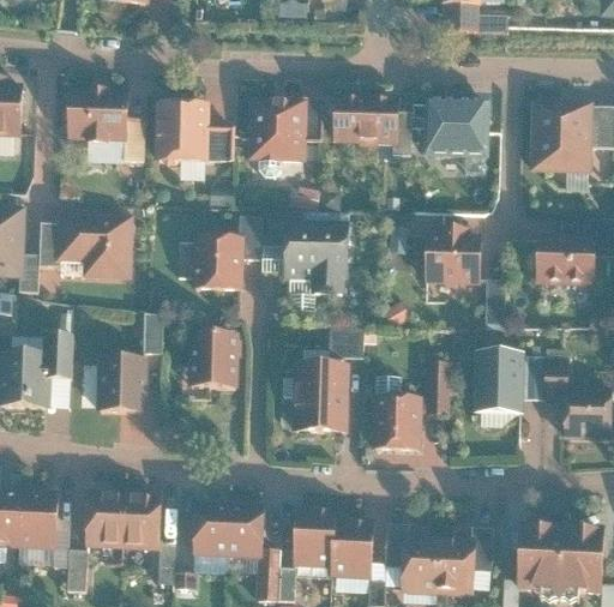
[(481,29),(481,0),(443,0),(443,28),(481,29)]
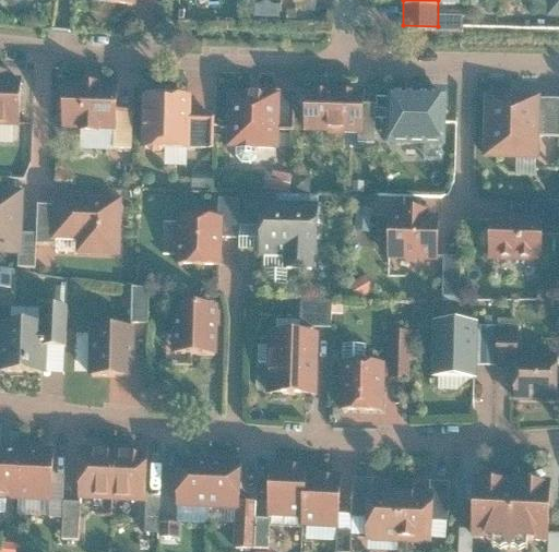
[(545,0),(546,9),(558,9),(558,0),(545,0)]
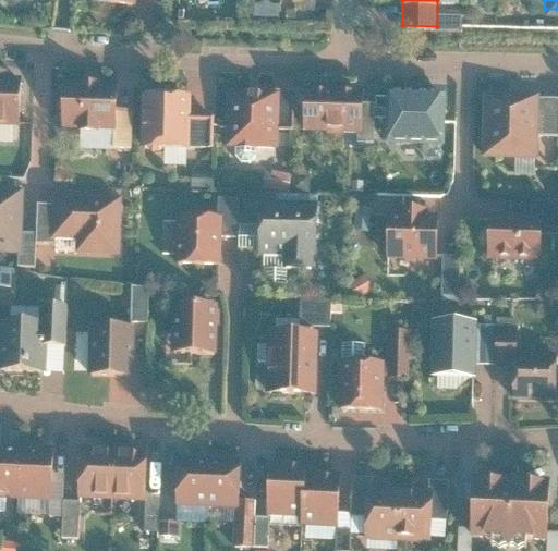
[(0,74),(0,122),(19,123),(20,75),(0,74)]
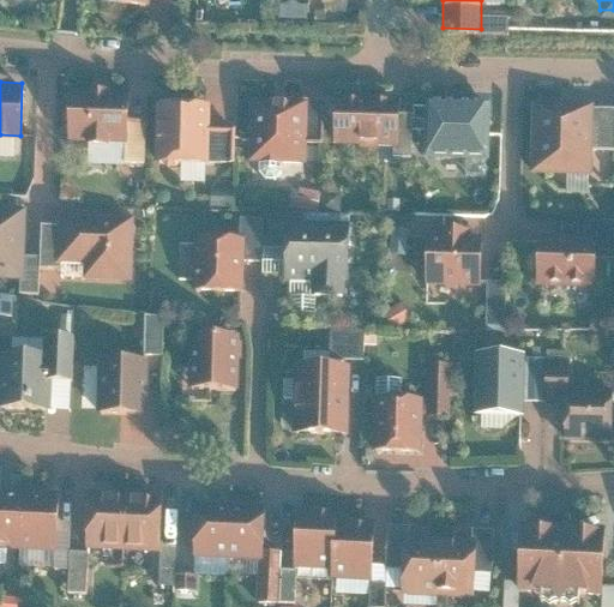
[(128,88),(67,86),(65,139),(122,139),(126,139),(127,116),(128,88)]
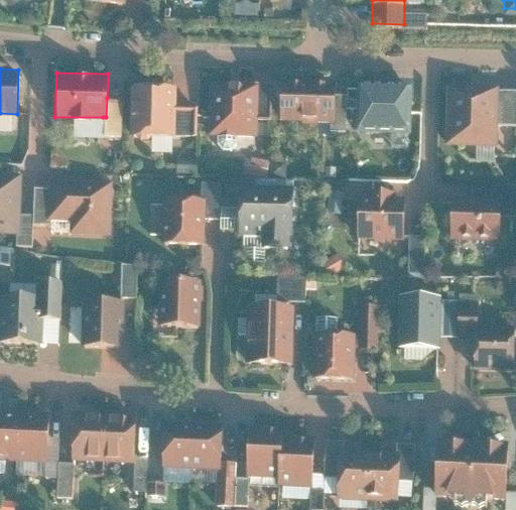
[(335,79),(280,78),(280,119),(301,119),(301,121),(317,122),(317,120),(330,120),(334,120),(334,93),(335,79)]
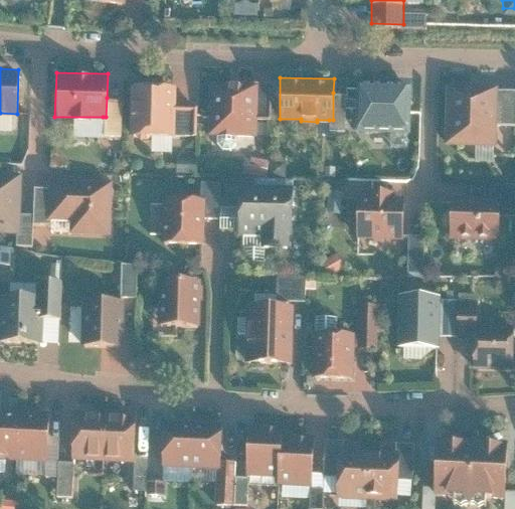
[(259,82),(209,79),(207,133),(217,133),(217,141),(222,146),(229,147),(236,143),(236,134),(256,134),(256,117),(259,82)]
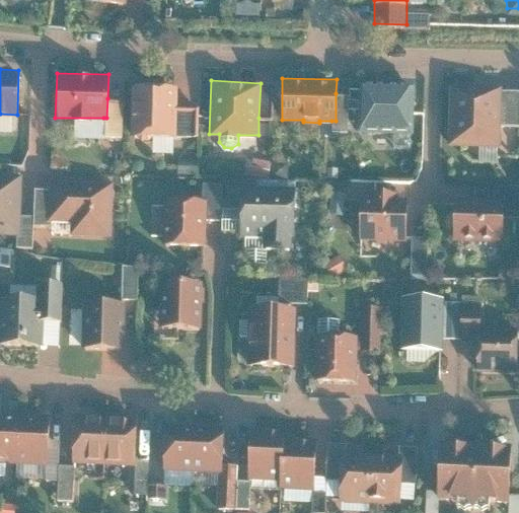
[(414,133),(415,82),(359,80),(358,131),(414,133)]
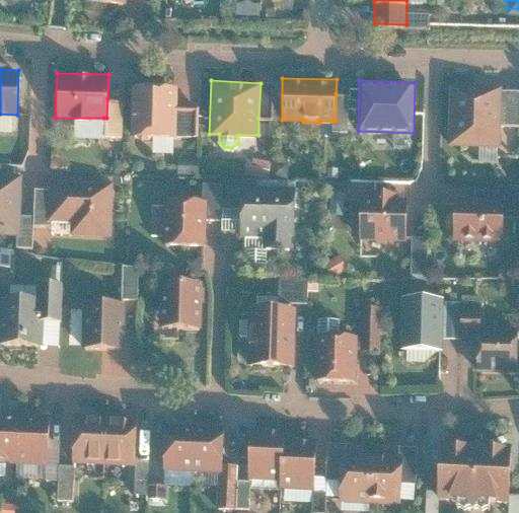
[(175,85),(131,83),(129,134),(175,135),(175,106),(175,85)]
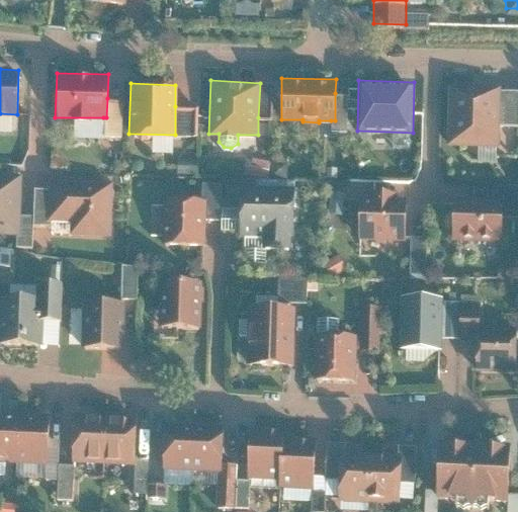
[(272,83),(260,83),(258,117),(271,117),(272,83)]
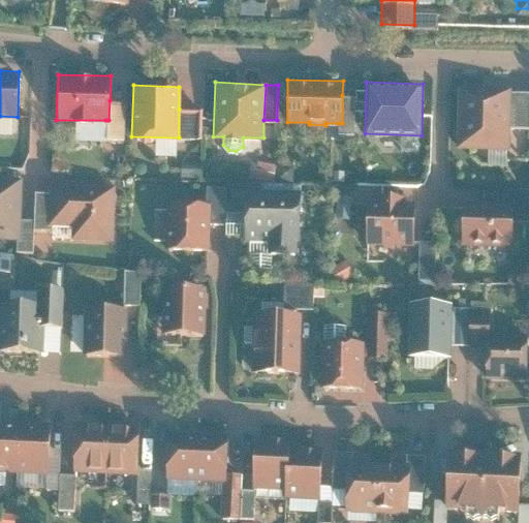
[(510,87),(458,85),(456,147),(509,148),(510,126),(510,90),(510,87)]
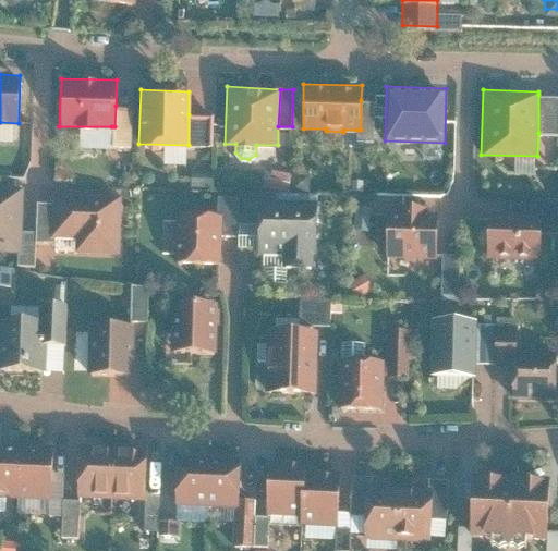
[(557,95),(538,95),(538,133),(557,133),(557,95)]
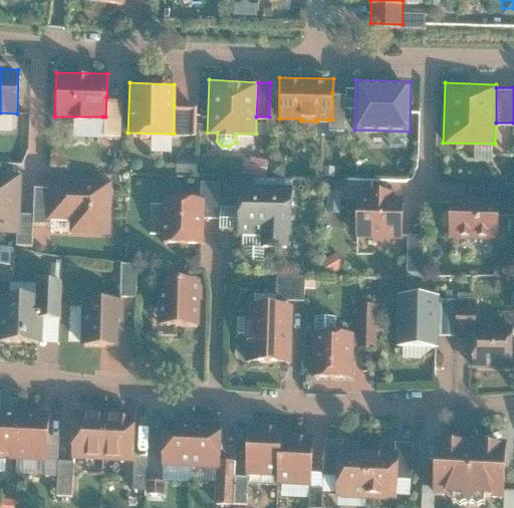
[(344,92),(332,92),(332,119),(328,119),(328,129),(344,129),(344,92)]
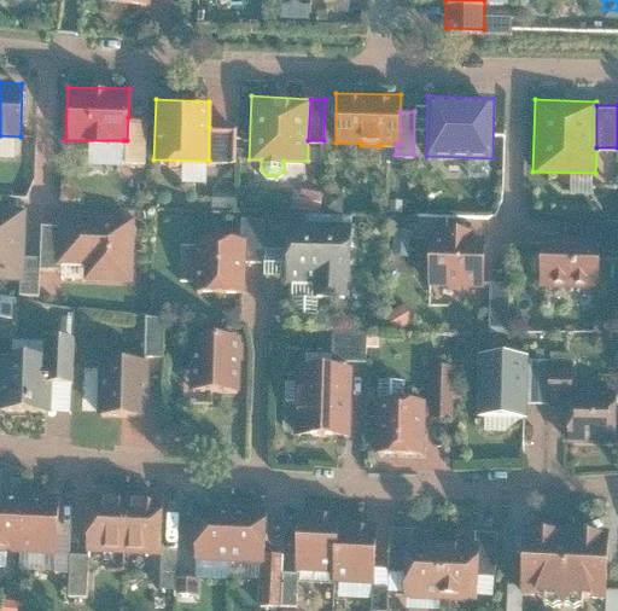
[(146,117),(128,117),(127,140),(123,140),(123,159),(145,161),(146,117)]
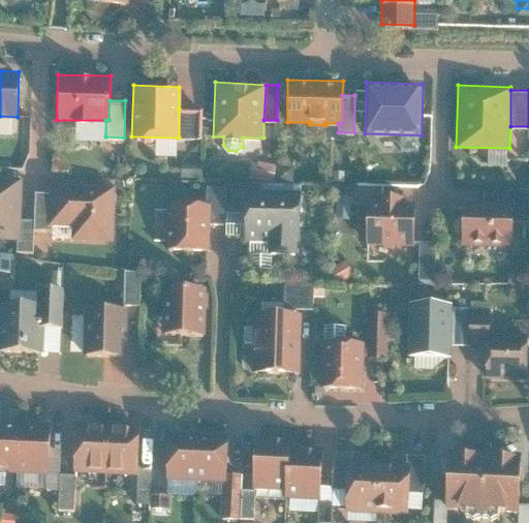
[(199,109),(179,109),(179,137),(199,137),(199,109)]
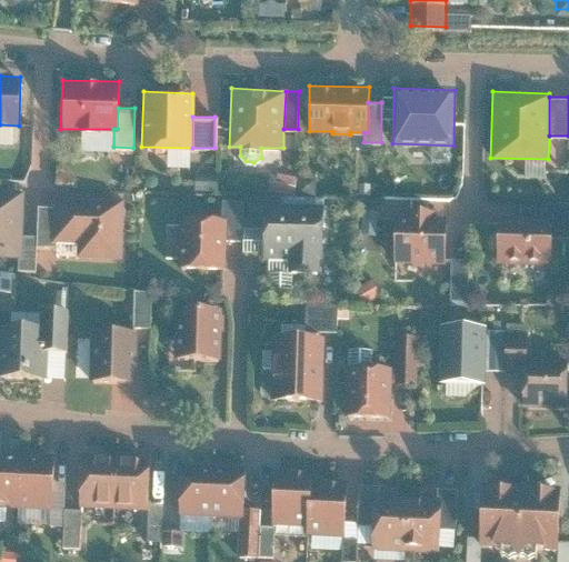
[(20,256),(21,234),(22,188),(0,187),(0,254),(17,256),(20,256)]
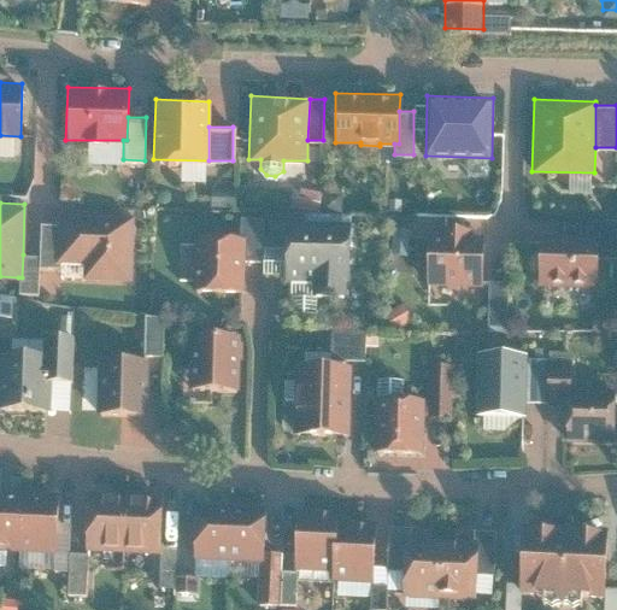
[(264,210),(264,216),(263,245),(285,245),(283,280),(313,281),(313,294),(346,295),(346,282),(348,282),(351,227),(304,226),(304,210),(264,210)]
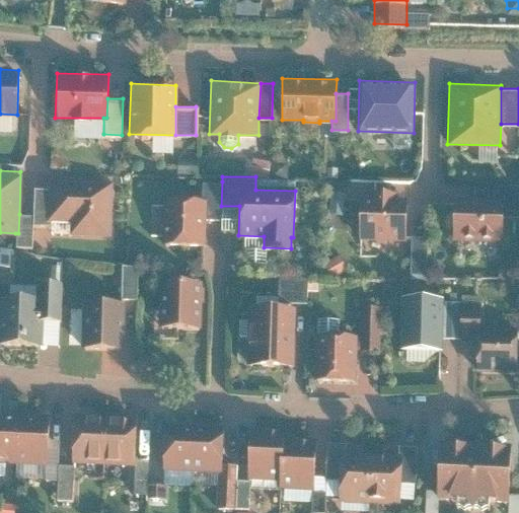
[(48,188),(47,220),(51,220),(51,224),(51,229),(70,230),(70,233),(112,234),(113,180),(48,178),(48,188)]
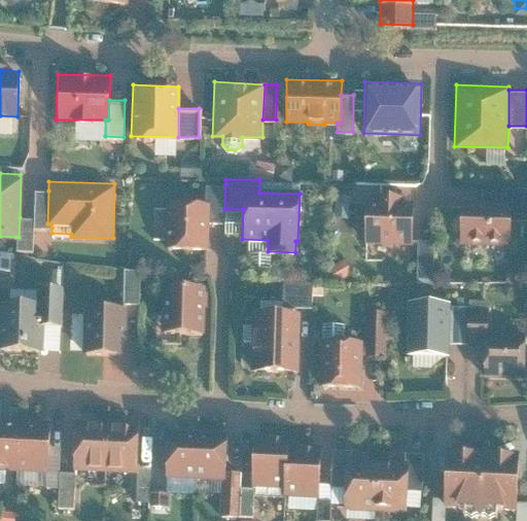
[(205,202),(166,200),(164,247),(209,248),(209,220),(224,221),(224,209),(225,184),(206,184),(205,202)]
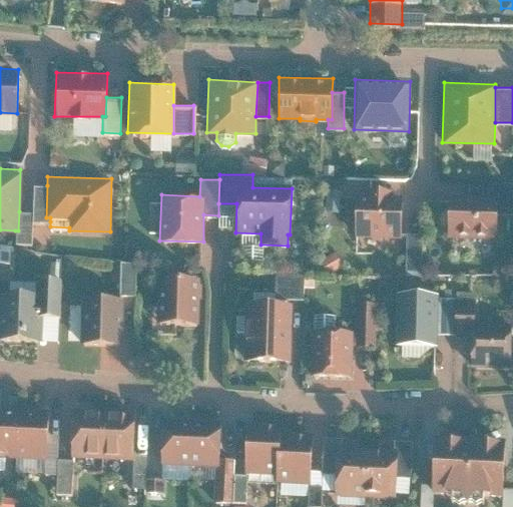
[(512,180),(490,180),(489,194),(498,194),(498,212),(512,212),(512,180)]
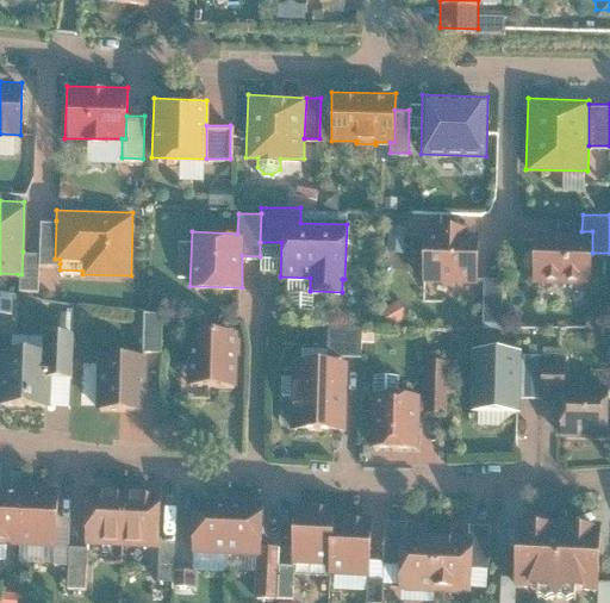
[(55,259),(56,221),(39,219),(38,252),(38,262),(60,263),(60,259),(55,259)]
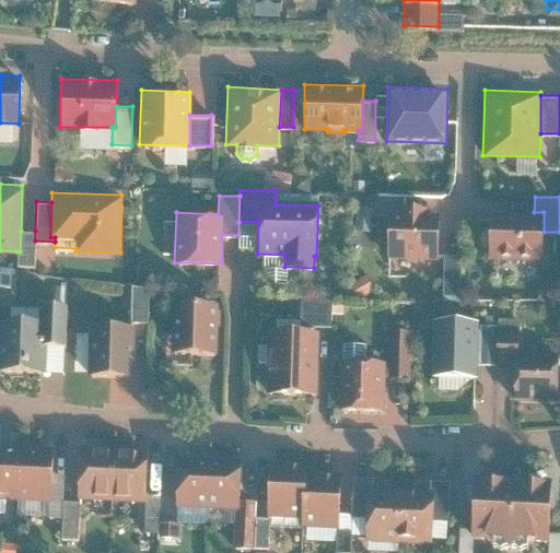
[(438,259),(439,211),(429,211),(429,207),(400,206),(400,210),(388,210),(387,257),(438,259)]
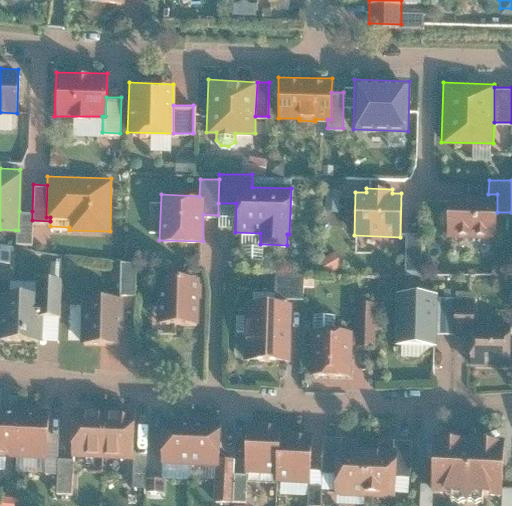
[(488,194),(448,193),(446,236),(496,237),(497,212),(497,194),(488,194)]
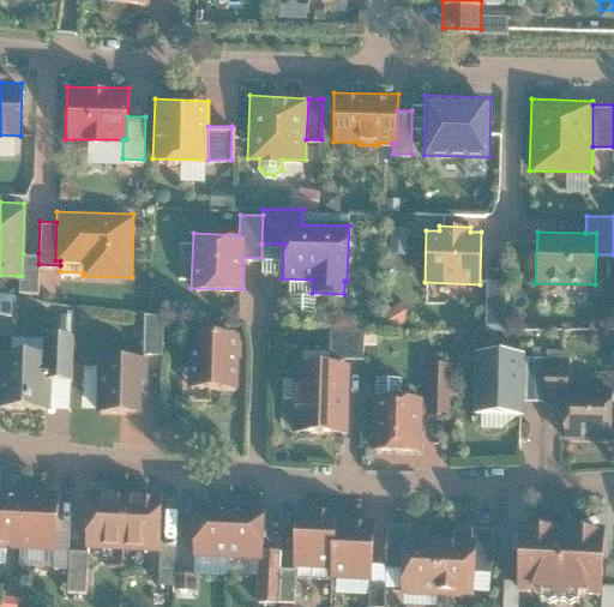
[(38,253),(23,253),(22,276),(18,276),(17,289),(37,290),(38,264),(38,253)]
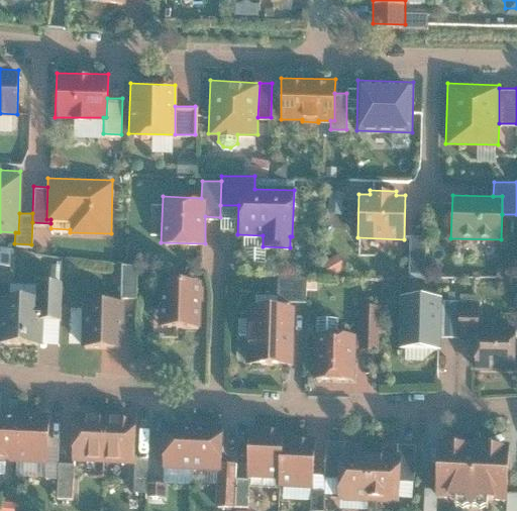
[(425,269),(426,234),(410,234),(410,269),(425,269)]
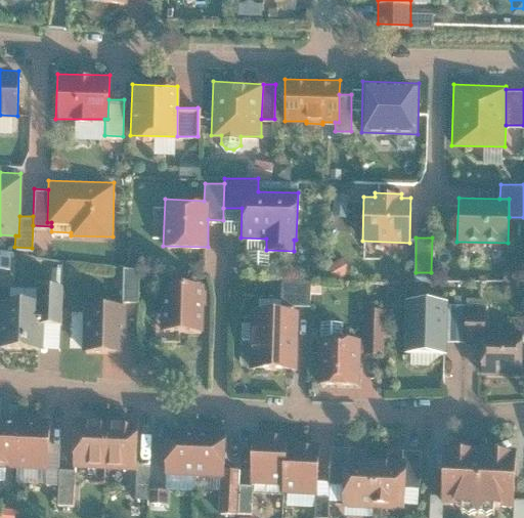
[(0,247),(0,262),(13,263),(14,248),(0,247)]
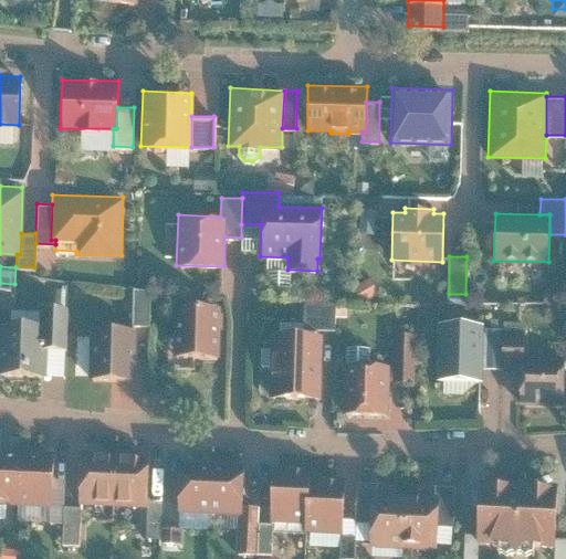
[(147,324),(148,288),(132,288),(130,324),(147,324)]
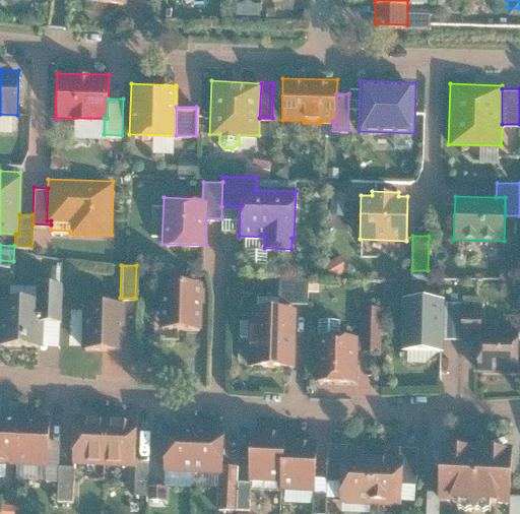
[(307,302),(307,277),(278,277),(278,302),(307,302)]
